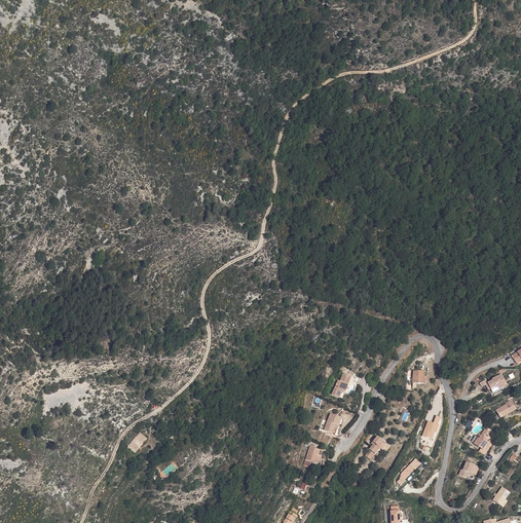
[(520,348),(510,356),(516,364),(520,361),(520,348)]
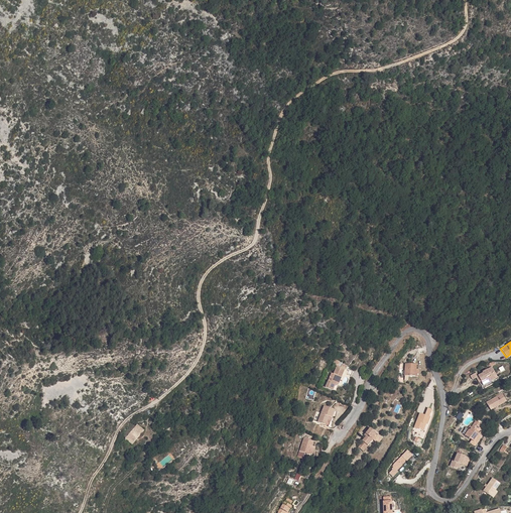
[(416,371),(413,371),(415,364),(405,362),(402,374),(415,377),(416,371)]
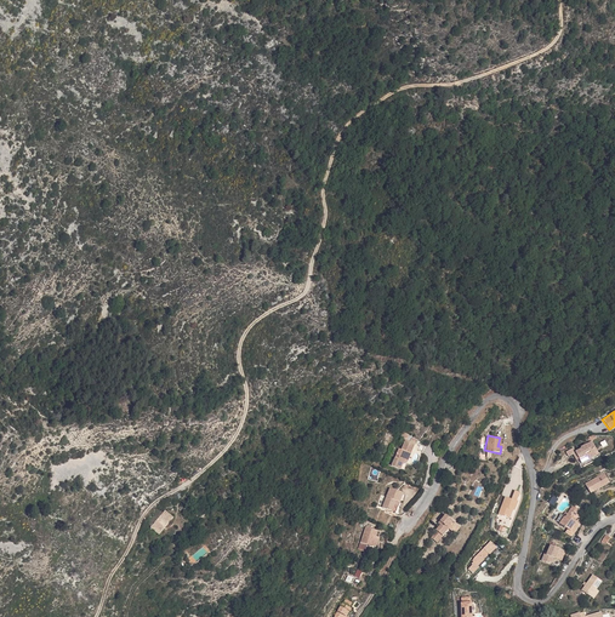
[(579,445),(580,447),(574,450),(571,447),(564,451),(568,456),(574,452),(580,462),(587,458),(586,457),(597,451),(590,439),(579,445)]
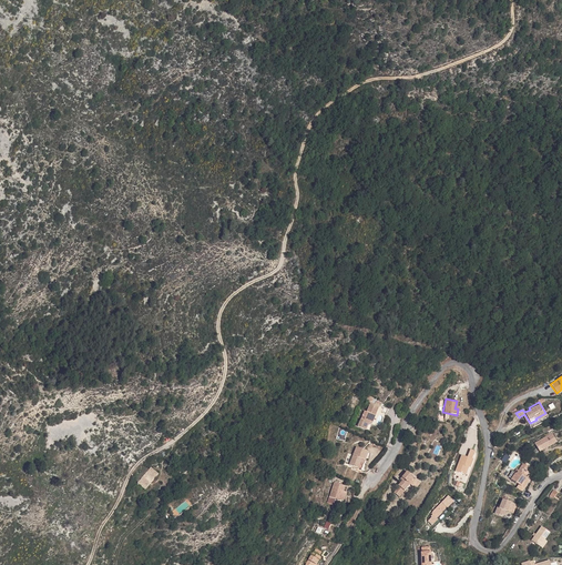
[(384,415),(386,410),(382,407),(377,405),(374,414),(371,413),(366,422),(364,427),(371,432),(375,426),(377,427),(381,419),(380,417),(381,414),(384,415)]
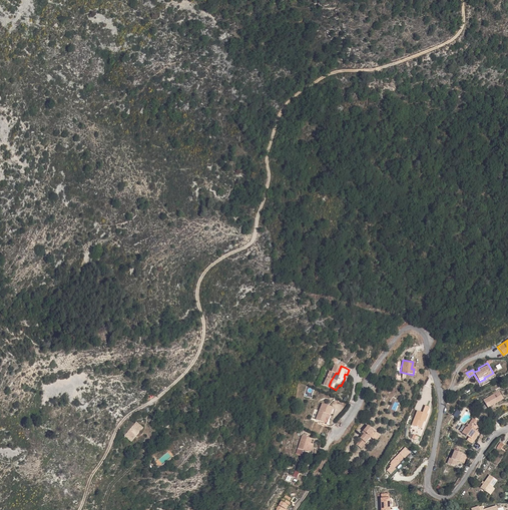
[(503,397),(498,390),(482,400),(487,407),(503,397)]
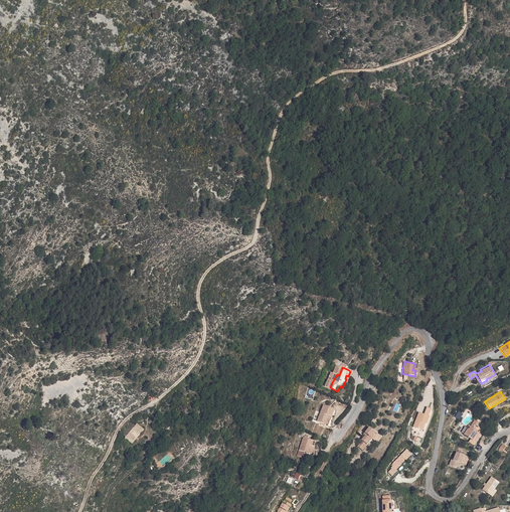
[(333,406),(323,403),(317,420),(324,422),(326,414),(330,415),(333,406)]
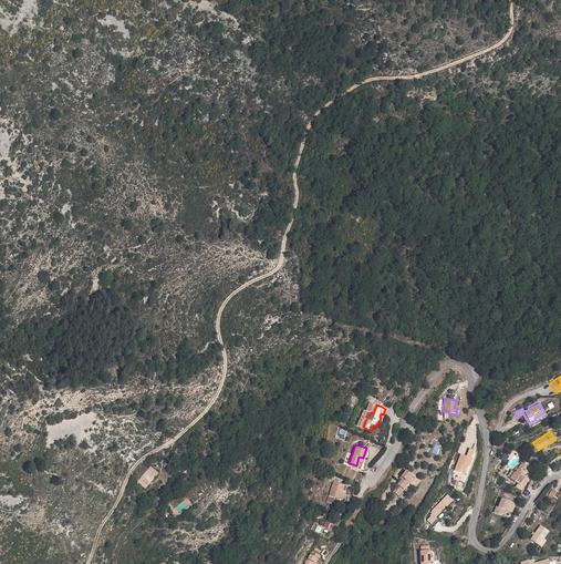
[(465,453),(457,470),(466,474),(468,465),(470,467),(473,467),(476,459),(474,458),(477,450),(474,448),(470,455),(465,453)]
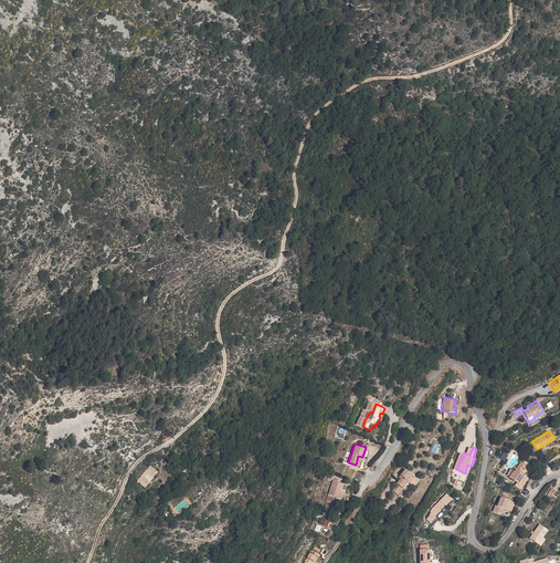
[(516,470),(515,469),(510,476),(516,480),(520,483),(526,475),(522,471),(524,469),(528,472),(531,467),(524,460),(516,470)]
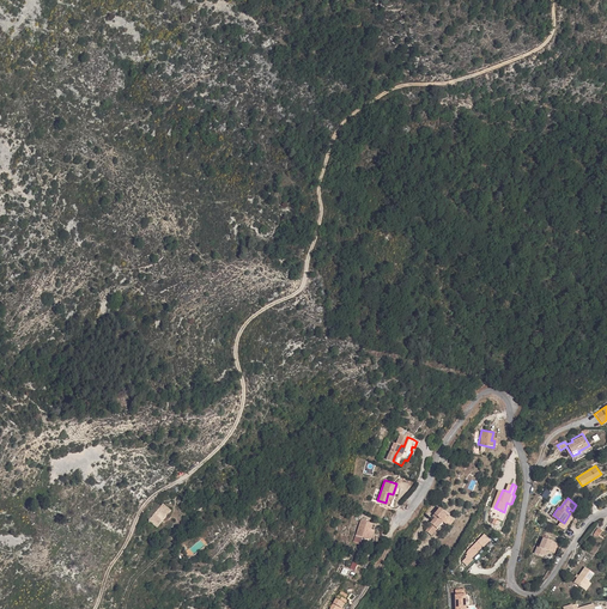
[(177,506),(169,499),(155,516),(163,524),(177,506)]
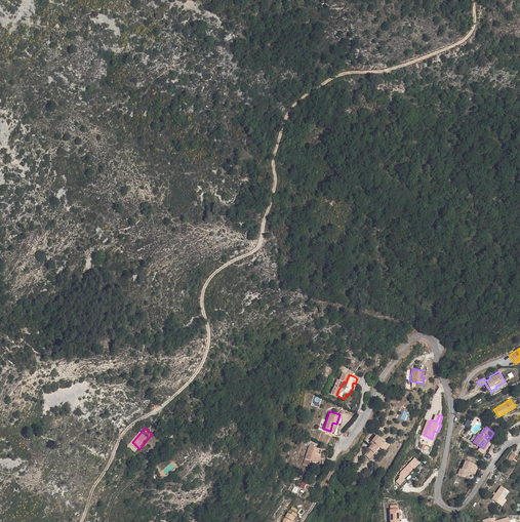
[(378,433),(374,438),(377,440),(375,443),(372,447),(373,448),(370,454),(375,457),(384,444),(389,447),(392,441),(378,433)]
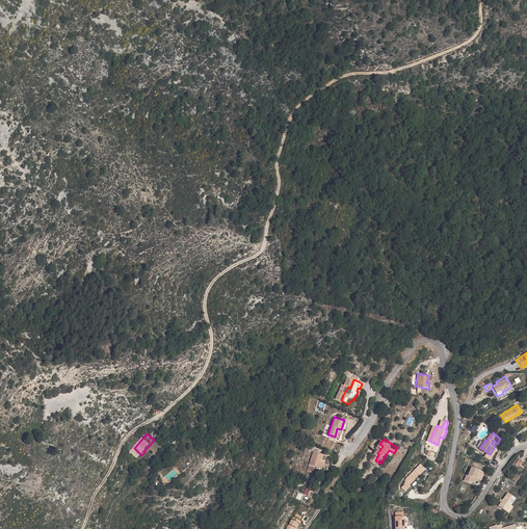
[(483,454),(491,459),(498,448),(495,446),(490,454),(485,451),(483,454)]
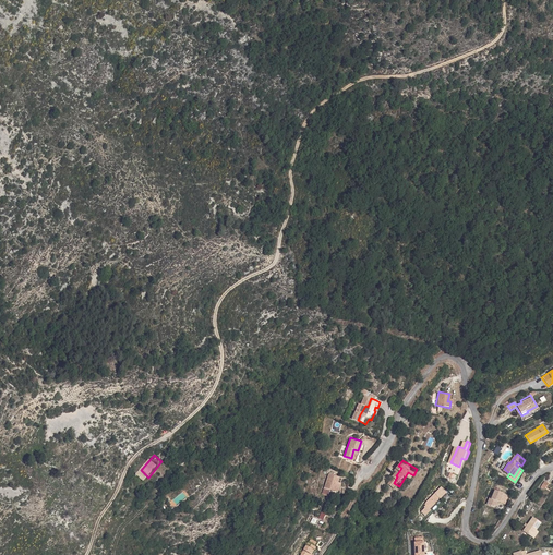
[(331,474),(327,489),(334,491),(337,491),(339,483),(340,477),(331,474)]
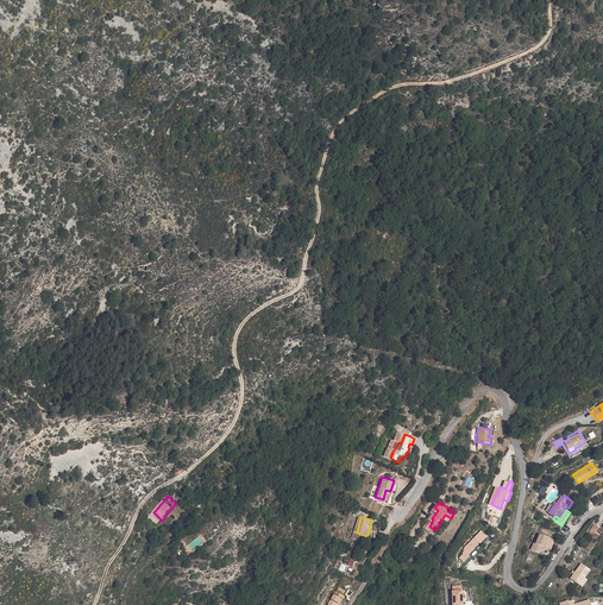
[(488,536),(482,530),(465,548),(466,548),(465,550),(470,555),(476,549),(476,548),(479,543),(478,543),(479,542),(482,543),(488,536)]
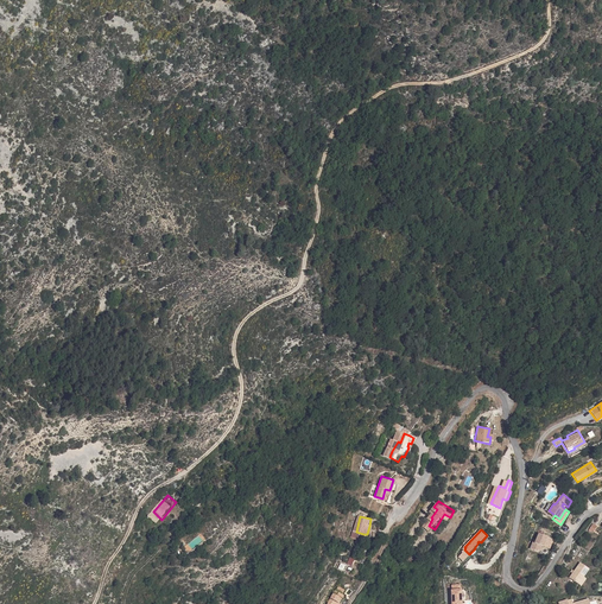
[(526,550),(536,553),(539,545),(540,545),(545,535),(537,532),(532,541),(531,544),(528,542),(526,550)]
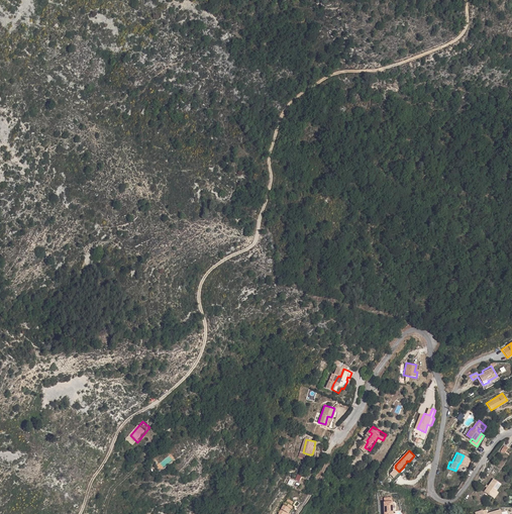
[(488,485),(486,488),(484,491),(491,497),(496,491),(501,485),(493,479),(488,485)]
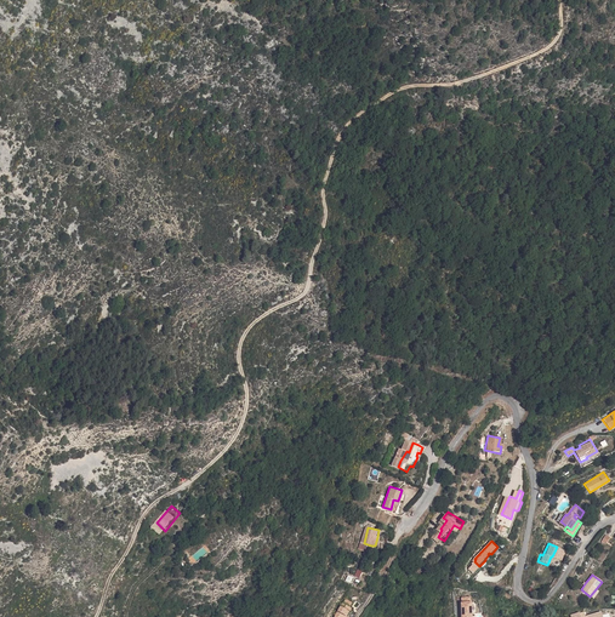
[(477,593),(466,593),(468,616),(479,615),(477,593)]
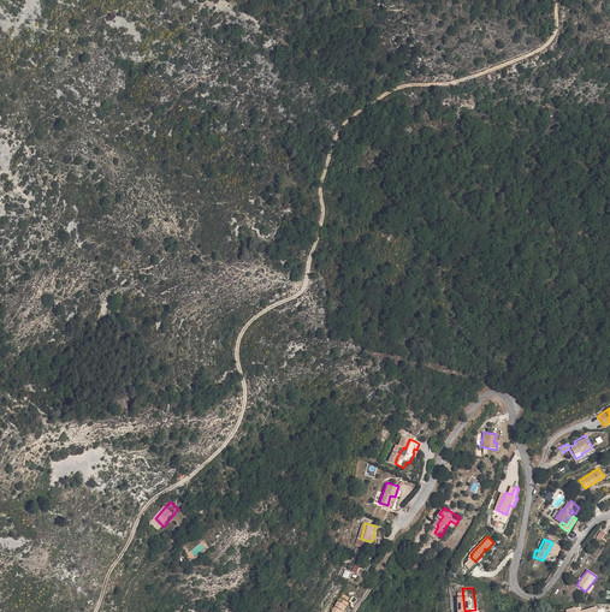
[(342,611),(349,601),(348,600),(350,596),(343,593),(331,611),(342,611)]
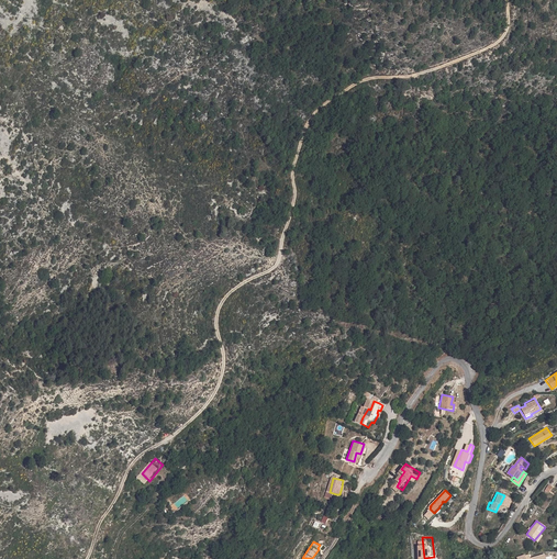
[(318,558),(326,549),(320,545),(318,548),(319,549),(312,558),(318,558)]
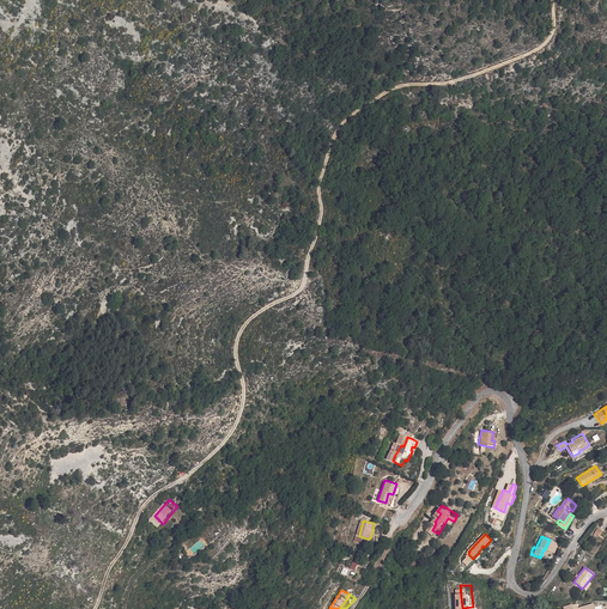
[(583,598),(569,603),(570,608),(601,608),(599,600),(584,603),(583,598)]
